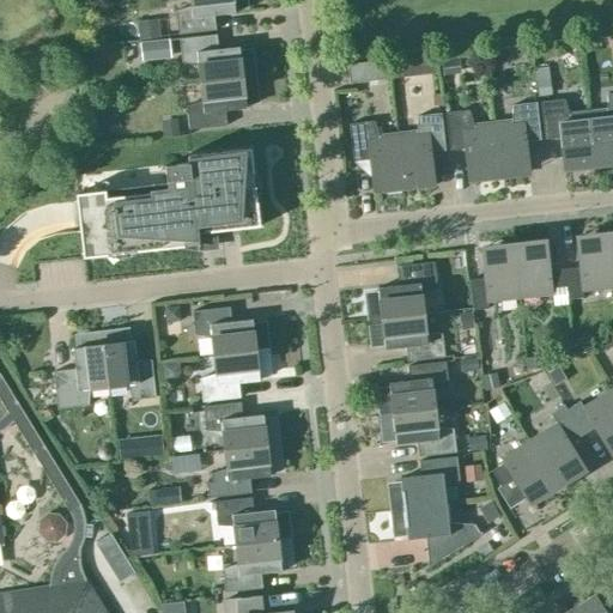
[(235,6),(246,5),(244,0),(190,0),(192,5),(176,11),(178,34),(216,30),(214,14),(235,12),(235,6)]
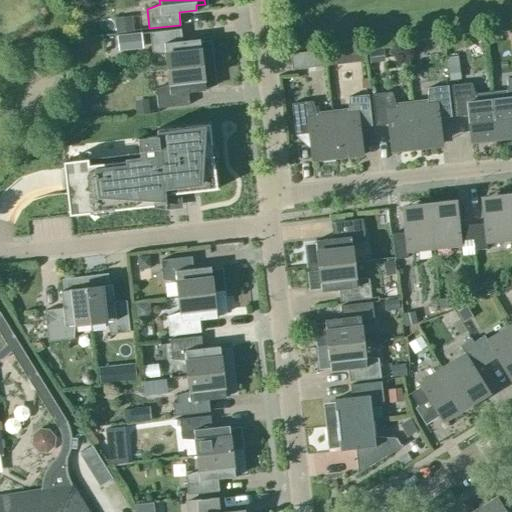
[(114,18),(115,33),(134,31),(132,15),(114,18)]
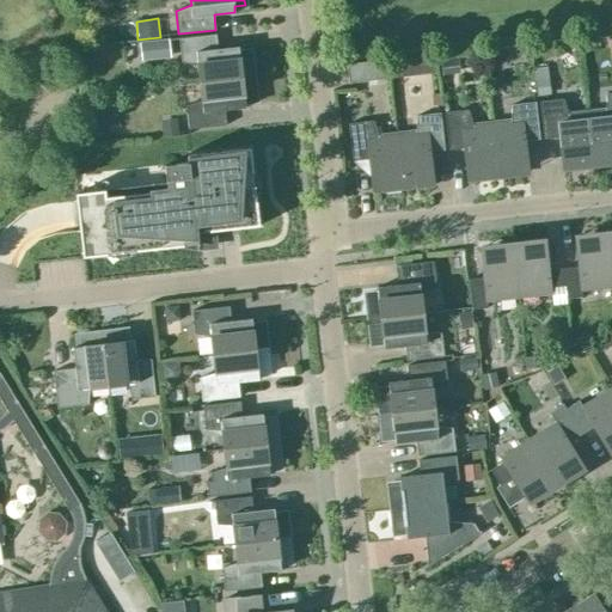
[(179,38),(182,62),(197,63),(200,81),(254,75),(250,51),(239,53),(238,47),(218,49),(216,34),(179,38)]
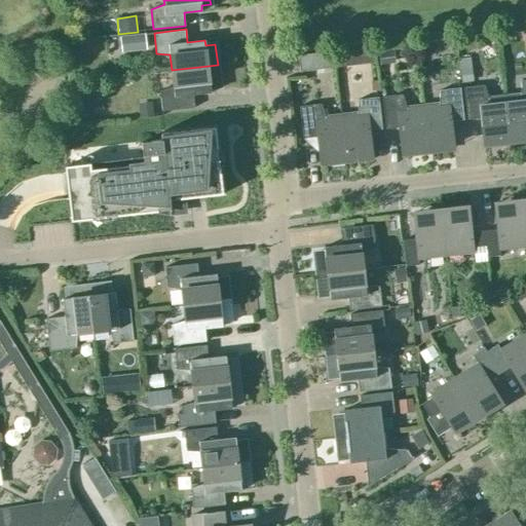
[(119,37),(121,52),(147,49),(145,34),(119,37)]
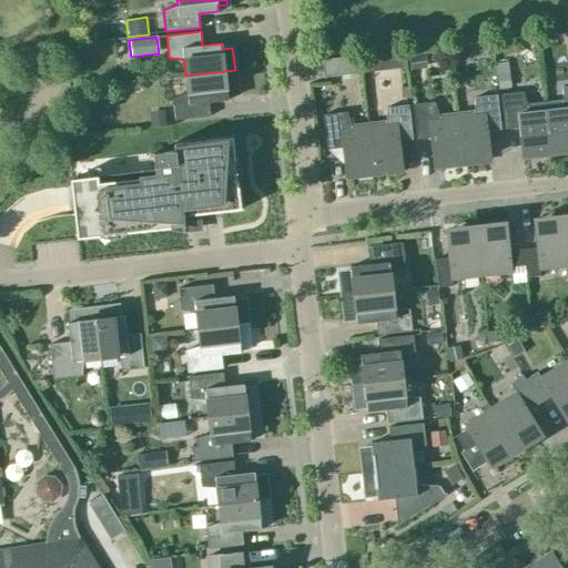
[(402,50),(361,54),(362,72),(404,68),(402,50)]
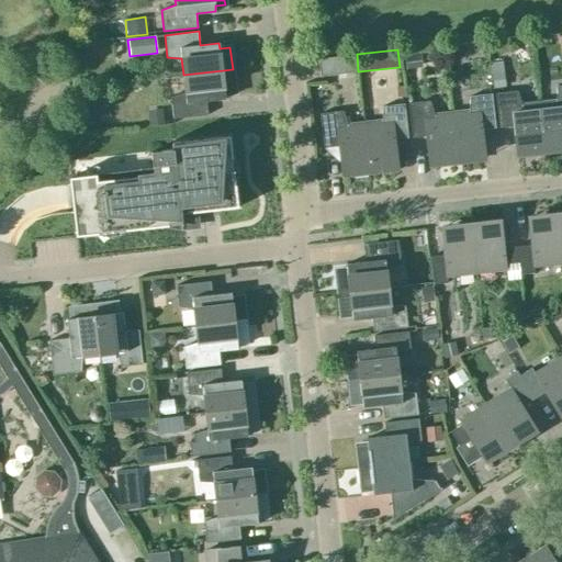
[(358,71),(357,54),(318,58),(321,76),(358,71)]
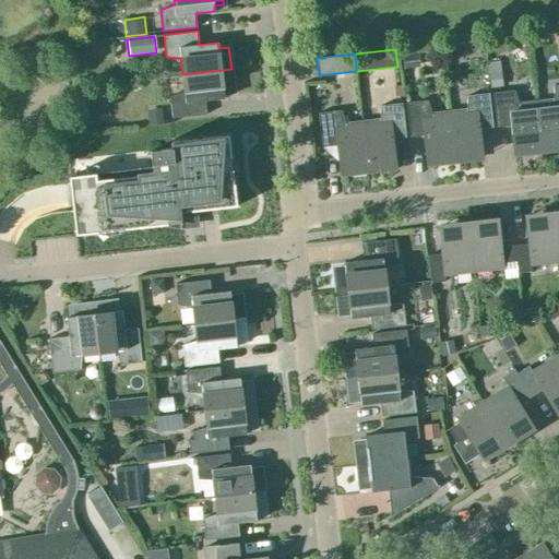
[(402,56),(404,69),(419,67),(418,54),(402,56)]
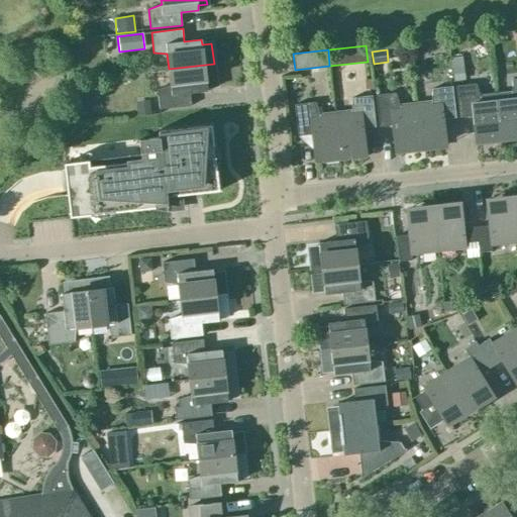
[(171,85),(158,89),(160,109),(191,105),(190,93),(207,91),(207,86),(216,85),(214,64),(169,69),(171,85)]
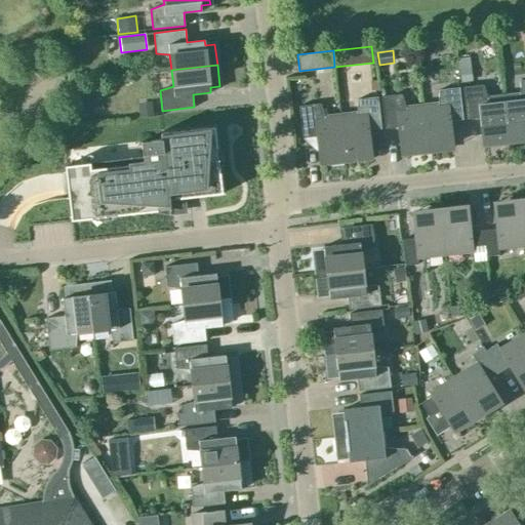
[(458,70),(460,82),(473,81),(471,68),(458,70)]
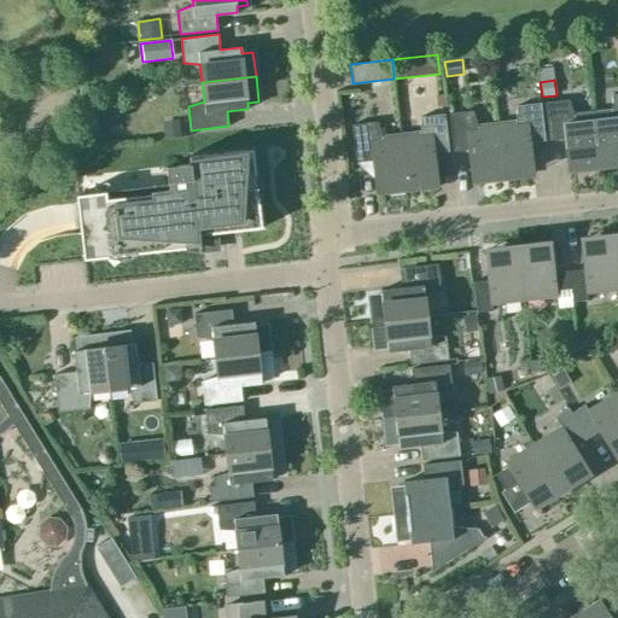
[(617,93),(612,94),(611,111),(593,112),(599,167),(617,164),(617,93)]
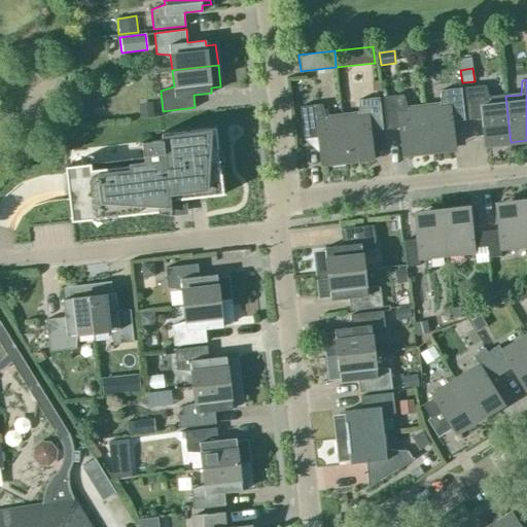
[(505,96),(489,98),(485,84),(464,88),(468,119),(481,117),(484,141),(489,140),(489,145),(511,142),(505,96)]
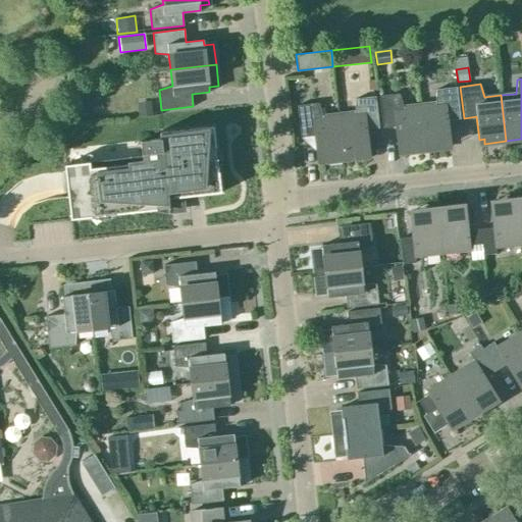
[(424,150),(446,148),(445,143),(450,143),(448,120),(460,118),(457,87),(436,89),(435,103),(419,105),(424,150)]
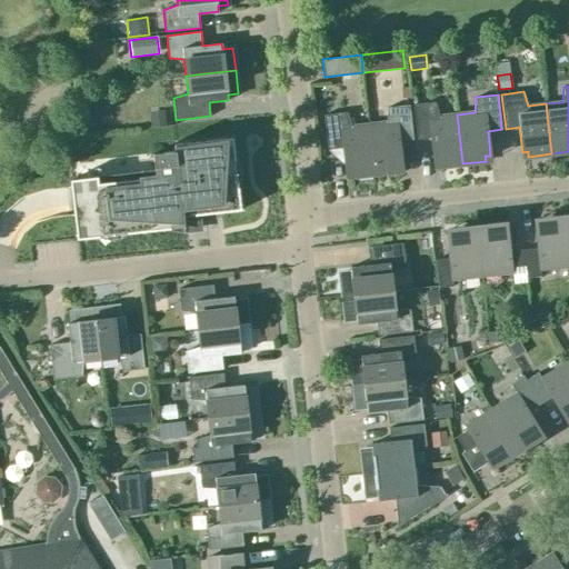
[(440,116),(436,101),(413,105),(417,139),(431,138),(433,162),(439,161),(440,167),(462,163),(457,115),(440,116)]
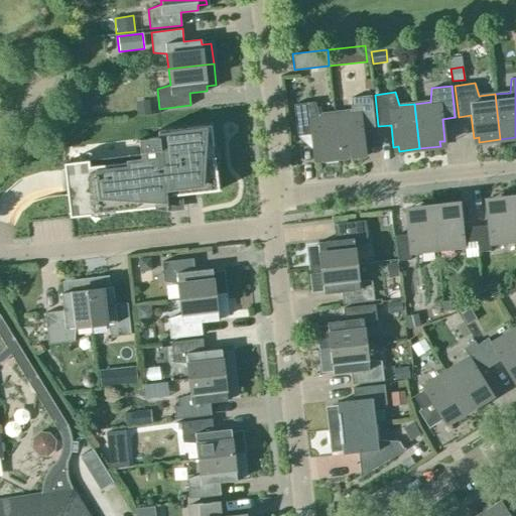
[(371,95),(351,97),(350,111),(335,113),(340,158),(361,155),(360,151),(365,150),(363,128),(375,126),(371,95)]
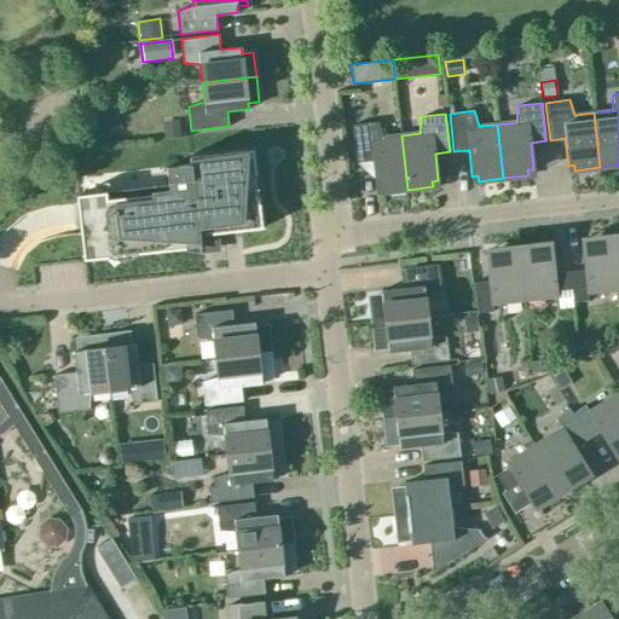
[(162,121),(165,139),(180,137),(178,120),(162,121)]
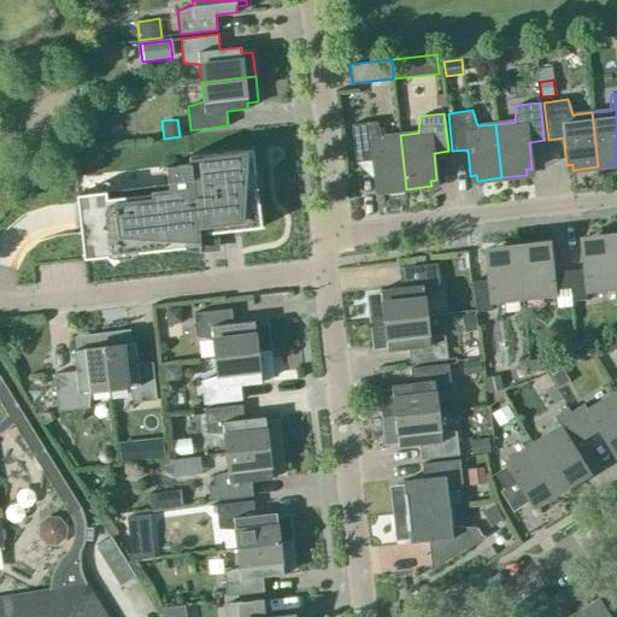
[(381,137),(376,122),(351,124),(356,162),(371,160),(375,187),(381,186),(381,192),(406,189),(400,135),(381,137)]
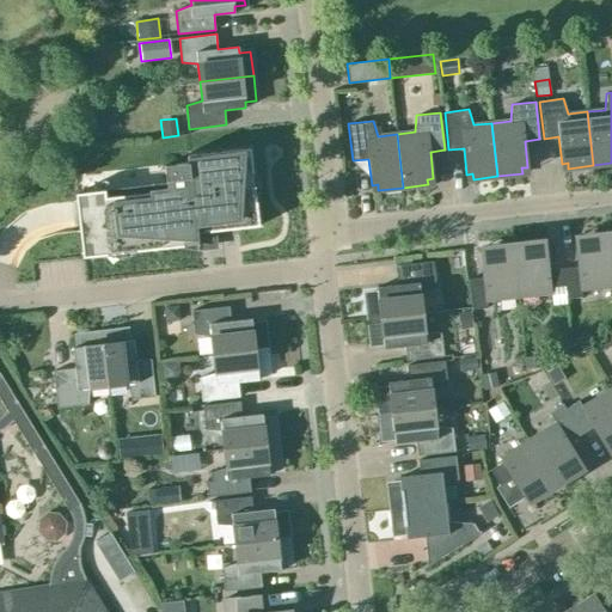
[(199,244),(197,232),(259,225),(250,147),(187,154),(188,163),(165,165),(167,189),(105,196),(105,189),(75,193),(83,257),(199,244)]
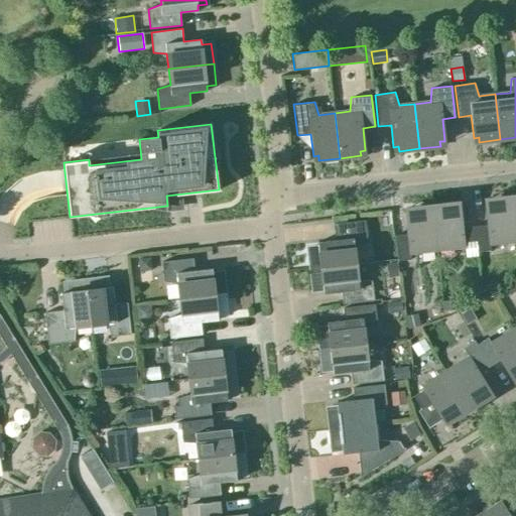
[(515,240),(515,231),(512,196),(493,198),(494,203),(485,204),(487,225),(475,226),(476,241),(477,252),(491,250),(490,244),(515,240)]
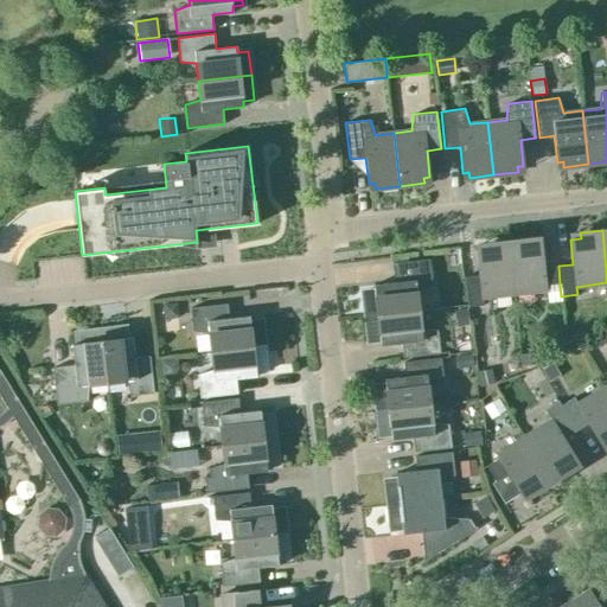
[(547,285),(560,283),(558,266),(544,268),(542,243),(530,244),(530,238),(508,241),(515,294),(547,291),(547,285)]
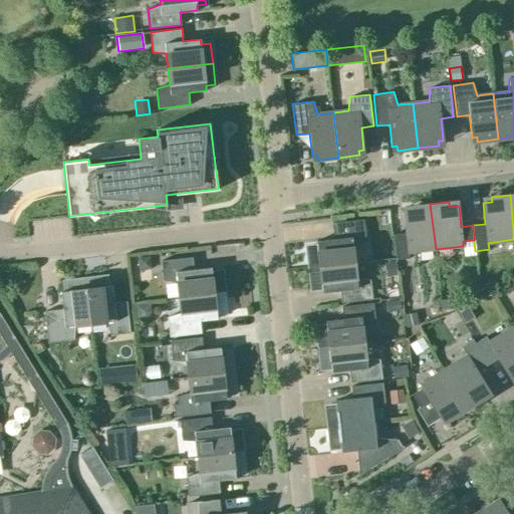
[(436,249),(430,204),(412,207),(412,211),(403,212),(406,233),(394,235),(397,260),(410,258),(409,252),(436,249)]
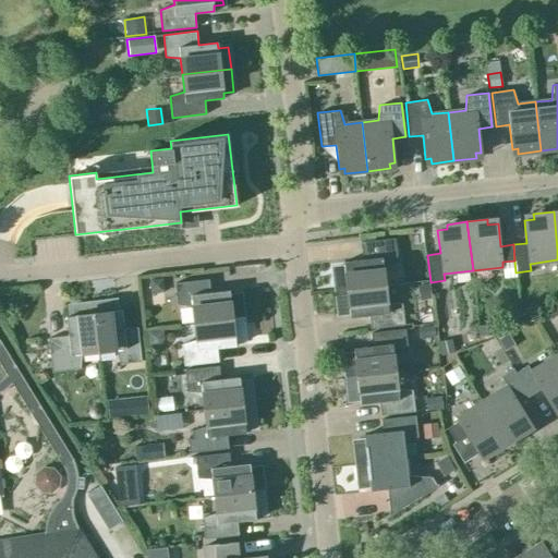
[(343,262),(344,267),(334,268),(337,291),(386,286),(384,268),(398,264),(395,238),(361,242),(363,259),(343,262)]
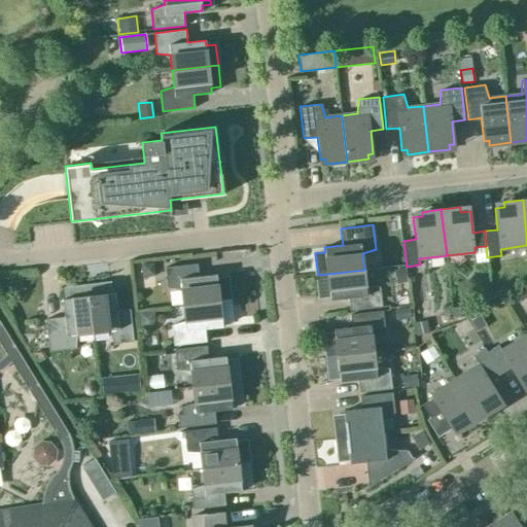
[(230,300),(226,278),(217,279),(216,274),(199,276),(197,264),(165,267),(167,287),(181,288),(183,305),(230,300)]
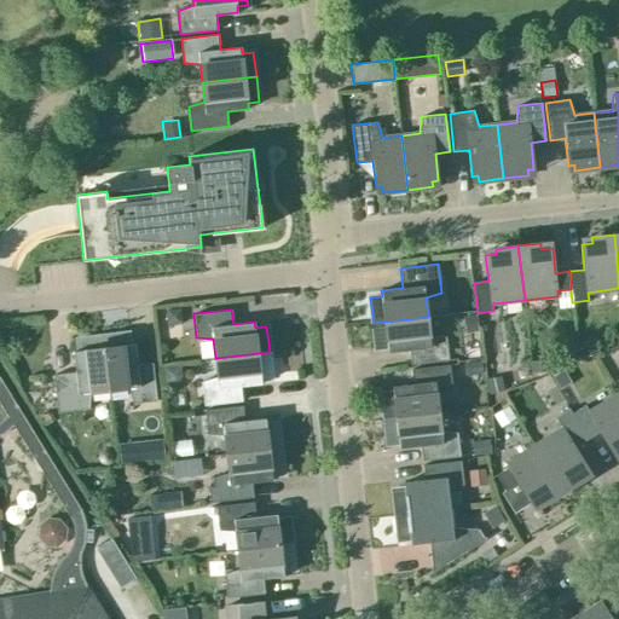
[(376,347),(388,346),(388,352),(409,350),(411,365),(449,360),(446,336),(429,335),(428,317),(374,323),(376,347)]
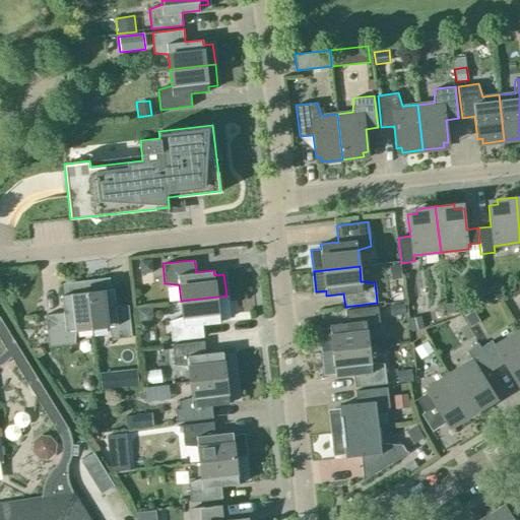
[(114,288),(109,289),(108,279),(86,282),(91,327),(108,326),(112,339),(132,336),(128,305),(116,306),(114,288)]
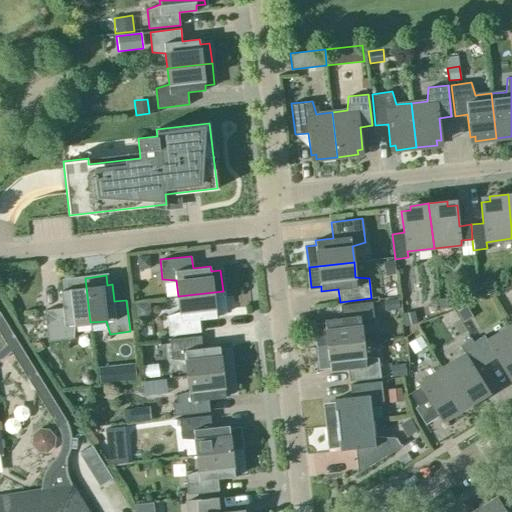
[(64,280),(66,290),(61,290),(63,307),(44,310),(48,341),(74,338),(75,324),(90,322),(85,278),(64,280)]
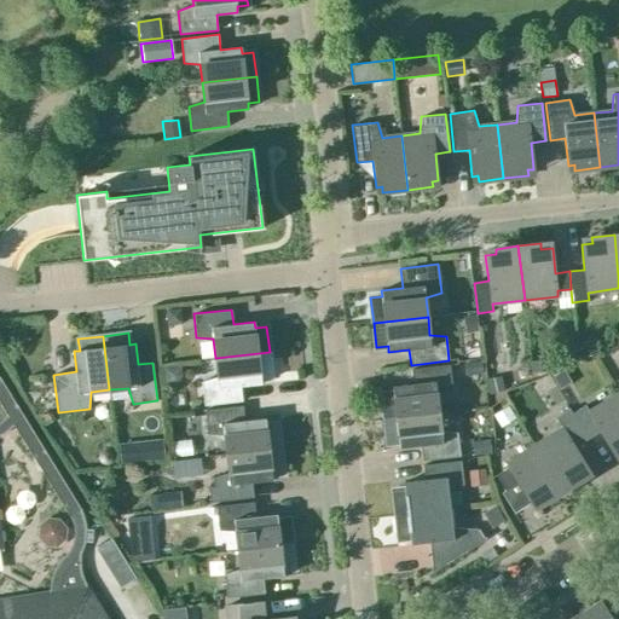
[(578,343),(582,358),(599,353),(595,339),(578,343)]
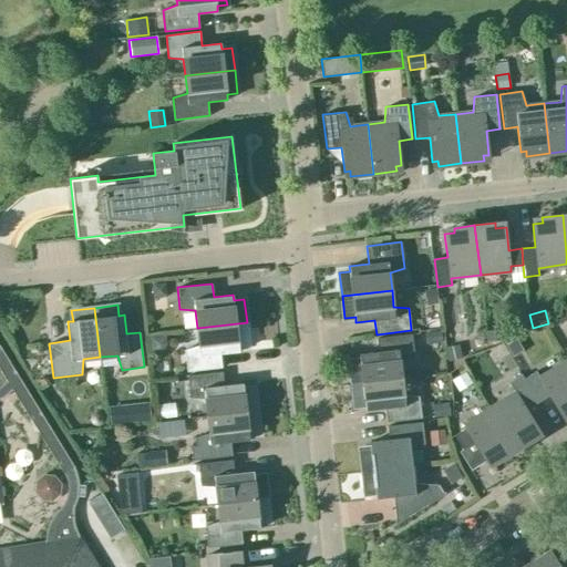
[(239,351),(239,346),(249,344),(247,322),(197,328),(199,346),(185,350),(187,371),(222,368),(220,353),(239,351)]
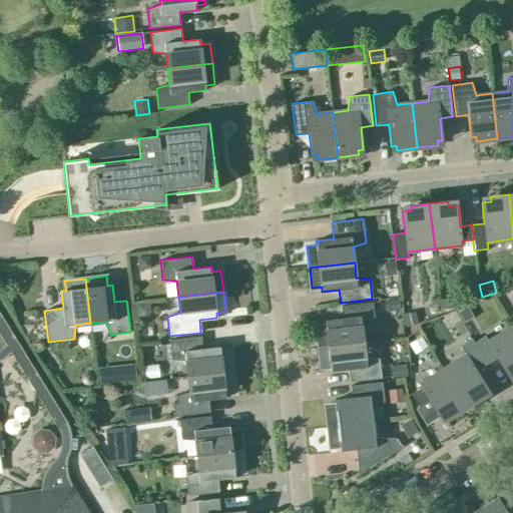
[(440,300),(441,310),(455,308),(453,298),(440,300)]
